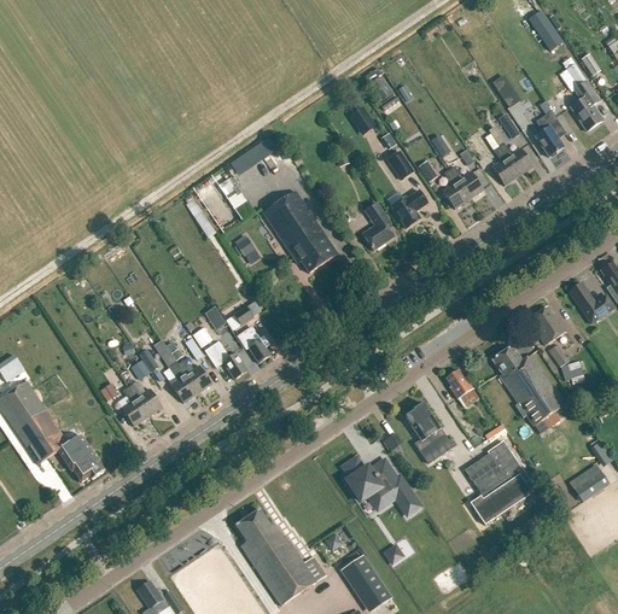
[(540,9),(528,17),(549,50),(561,40),(540,9)]
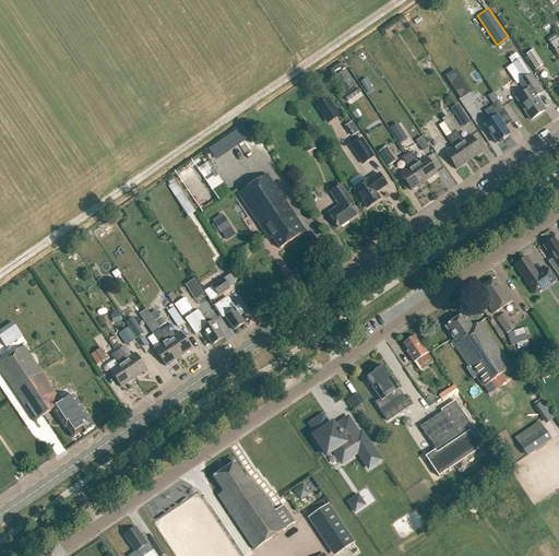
[(554,31),(547,36),(549,40),(557,35),(554,31)]
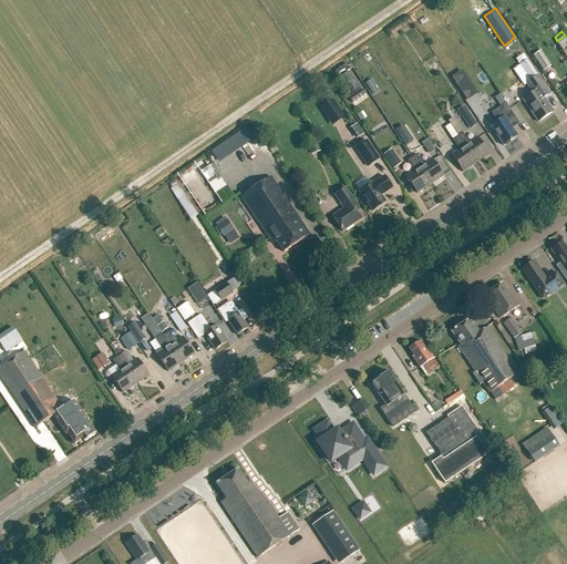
[(566,34),(565,36),(557,41),(564,50),(566,47),(566,34)]
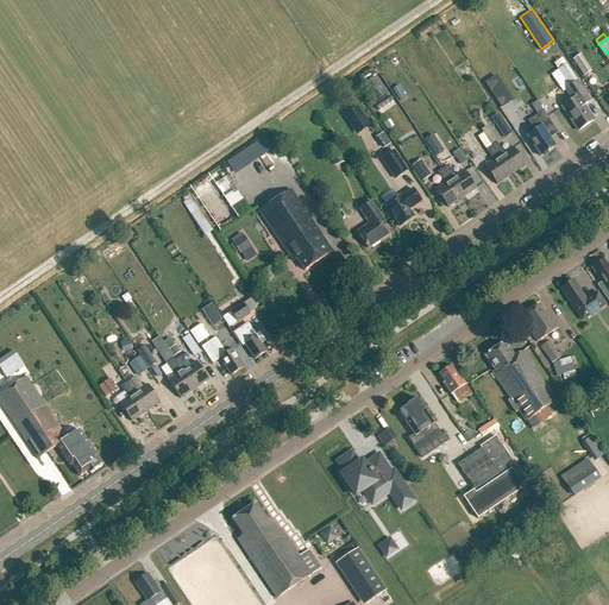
[(584,73),(592,67),(582,50),(573,56),(584,73)]
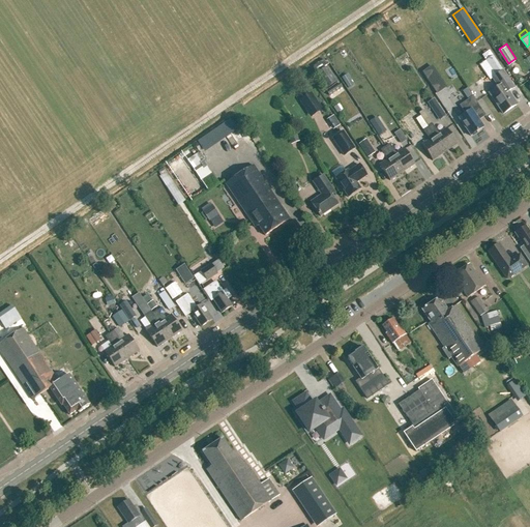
[(486,58),(479,62),(490,78),(493,76),(503,69),(493,54),(486,58)]
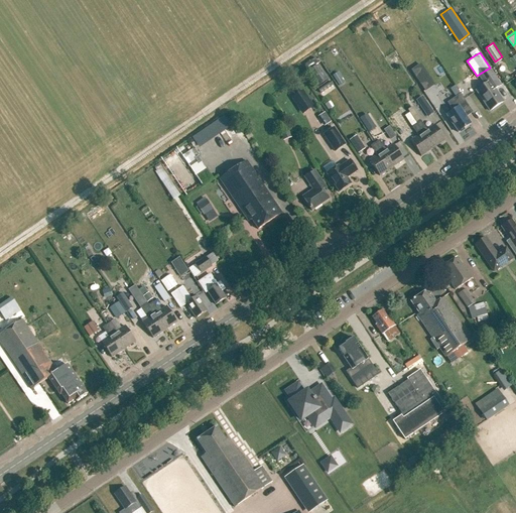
[(317,62),(307,70),(316,84),(327,77),(317,62)]
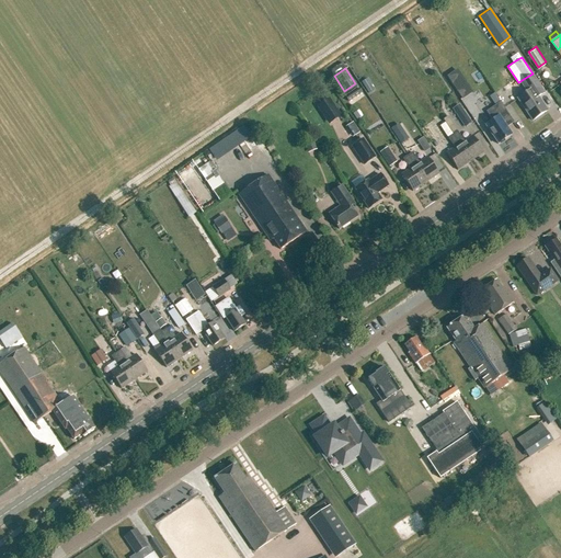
[(465,83),(455,68),(447,73),(457,89),(465,83)]
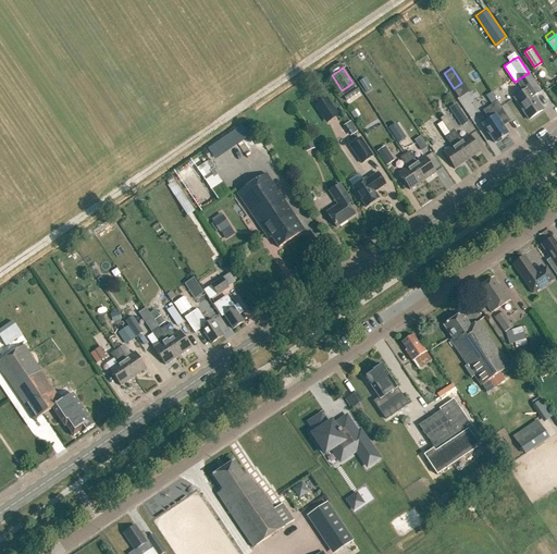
[(514,96),(529,118),(543,108),(534,94),(540,89),(529,73),(518,79),(523,89),(514,96)]
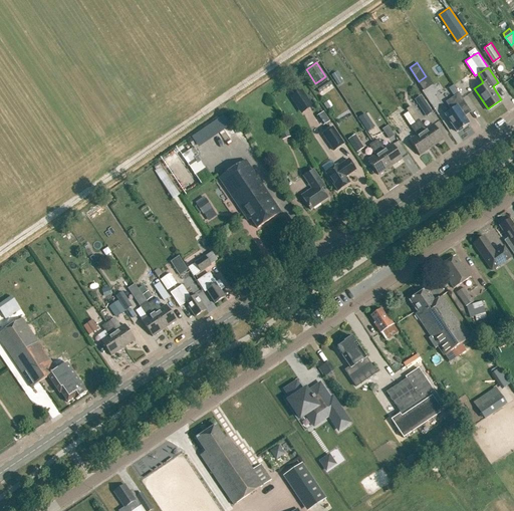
[(336,69),(331,72),(337,82),(342,79),(336,69)]
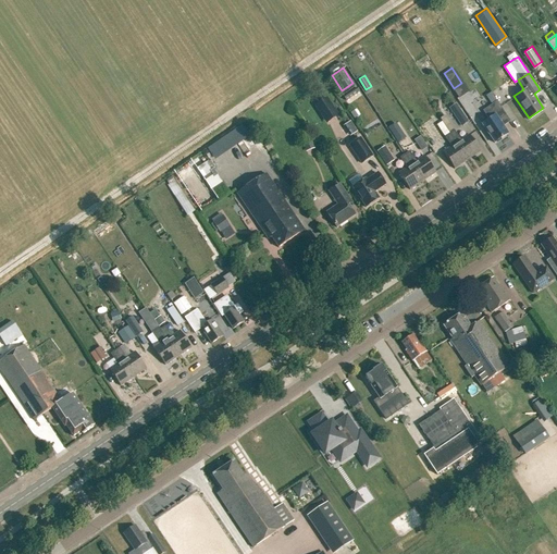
[(357,85),(343,94),(346,98),(359,89),(357,85)]
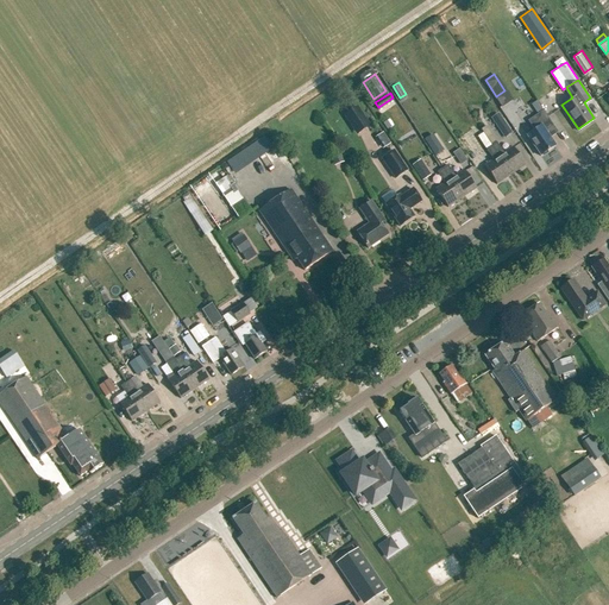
[(352,117),(347,119),(355,130),(368,121),(355,101),(346,107),(352,117)]
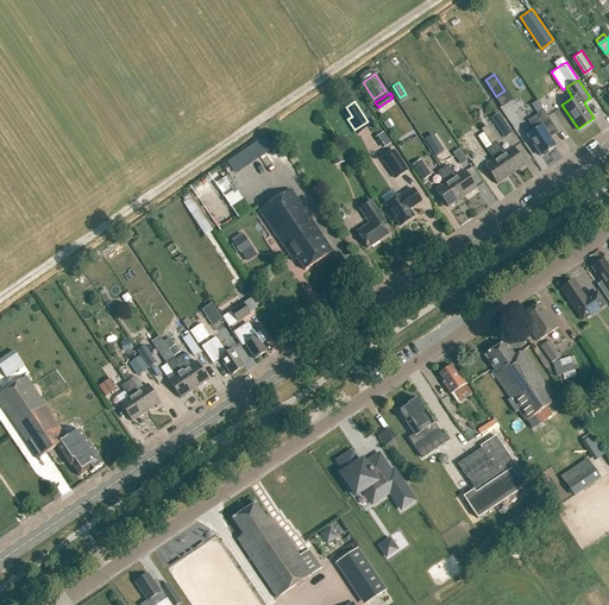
[(542,108),(528,119),(534,128),(527,133),(540,153),(556,144),(546,130),(553,125),(542,108)]
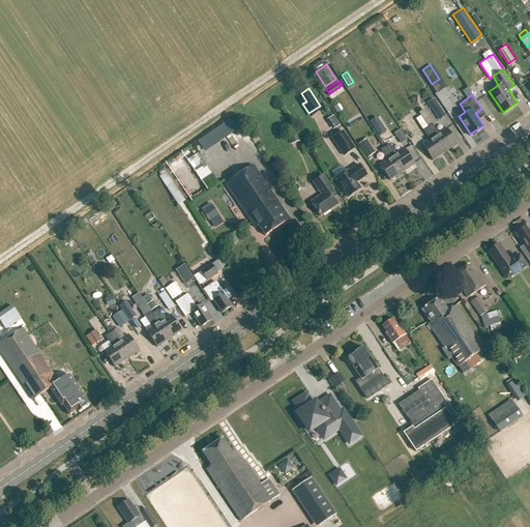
[(440,117),(446,113),(435,95),(428,99),(440,117)]
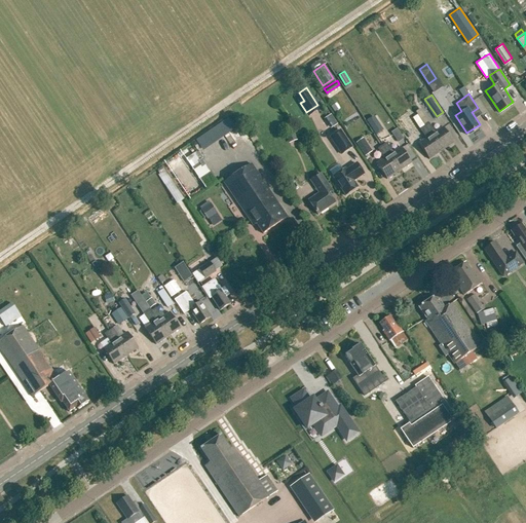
[(415,112),(421,120),(424,117),(419,109),(415,112)]
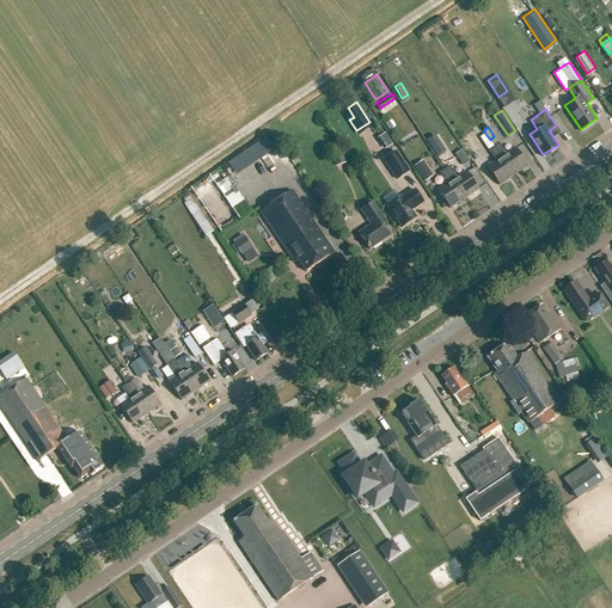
[(477,133),(485,145),(490,142),(482,129),(477,133)]
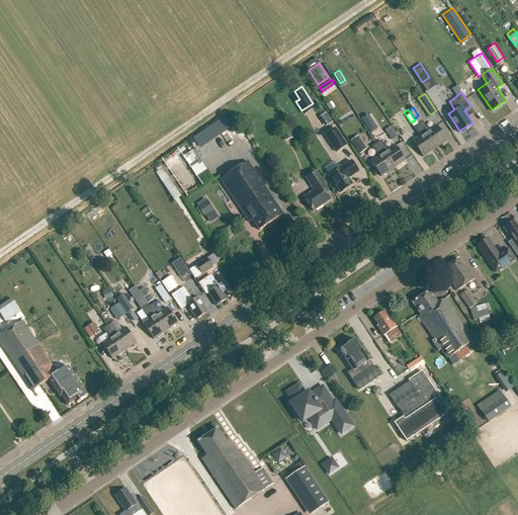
[(326,110),(320,114),(327,123),(332,120),(326,110)]
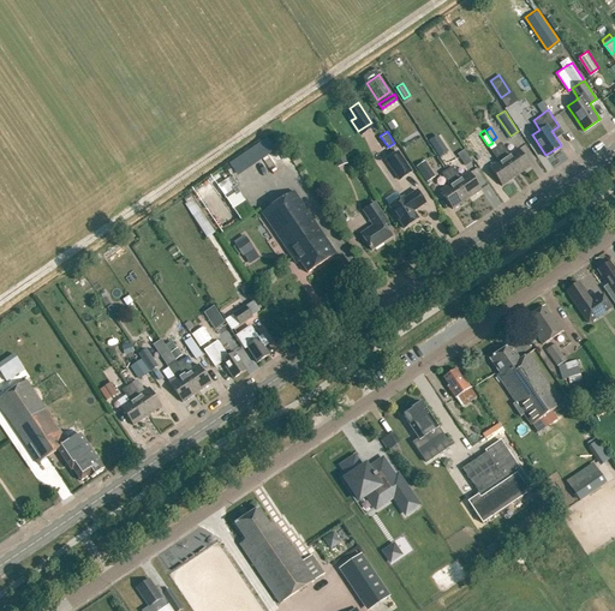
[(437,132),(429,138),(440,155),(448,149),(437,132)]
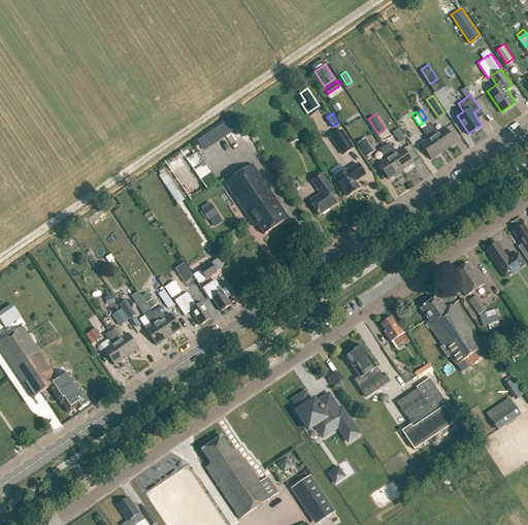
[(227,116),(194,136),(201,148),(234,126),(227,116)]
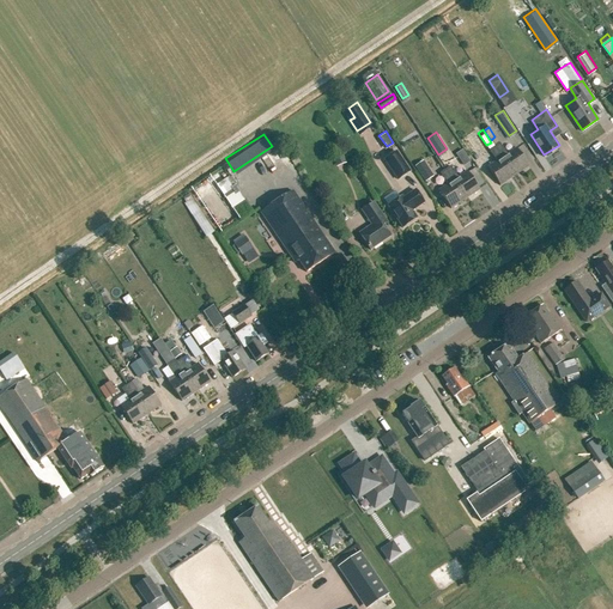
[(495,144),(514,174),(528,164),(516,146),(508,152),(499,140),(495,144)]
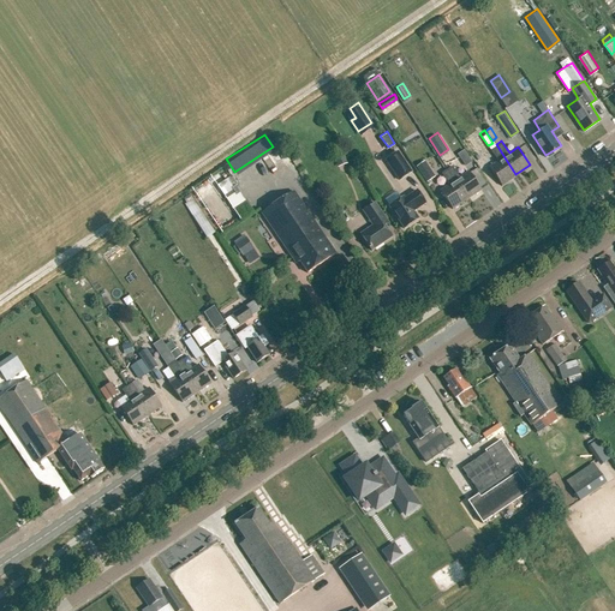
[(501,184),(515,174),(496,144),(490,148),(499,160),(489,166),(501,184)]
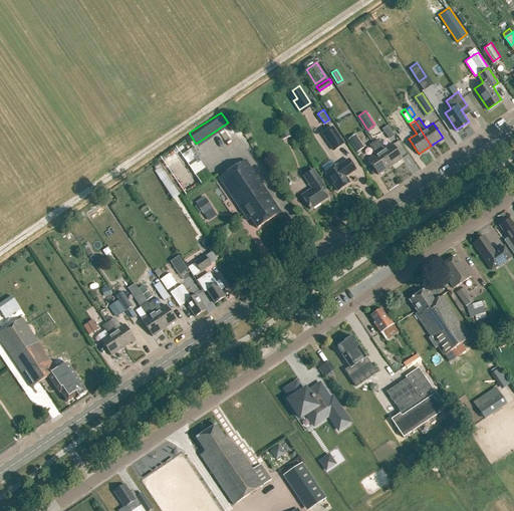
[(333,149),(343,142),(332,125),(322,132),(333,149)]
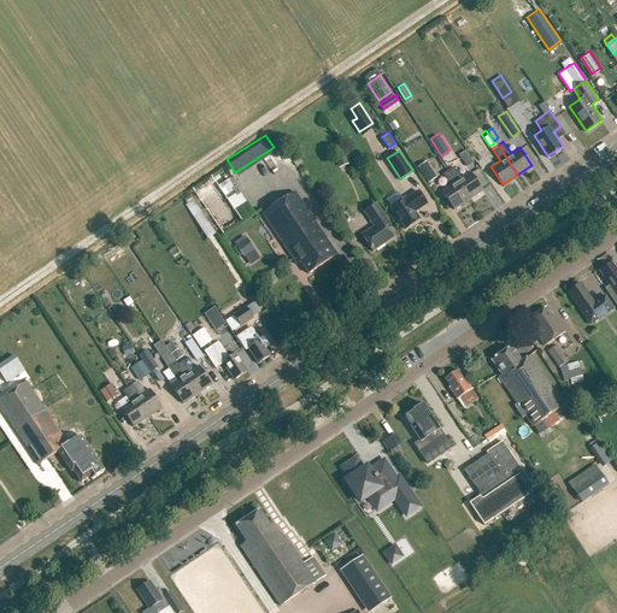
[(345,152),(335,155),(339,164),(347,160),(345,152)]
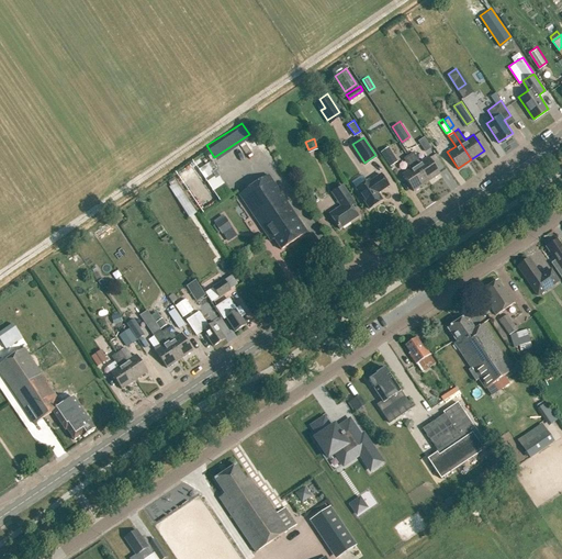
[(426,138),(419,142),(425,151),(431,146),(426,138)]
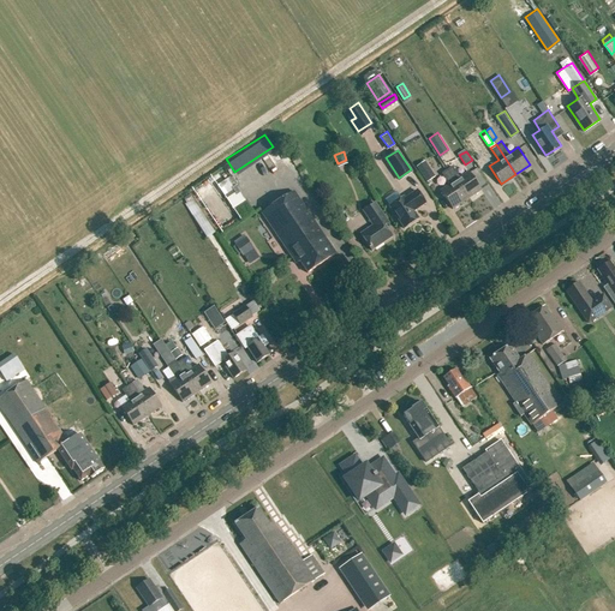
[(447,167),(466,197),(481,187),(469,169),(459,175),(452,163),(447,167)]
